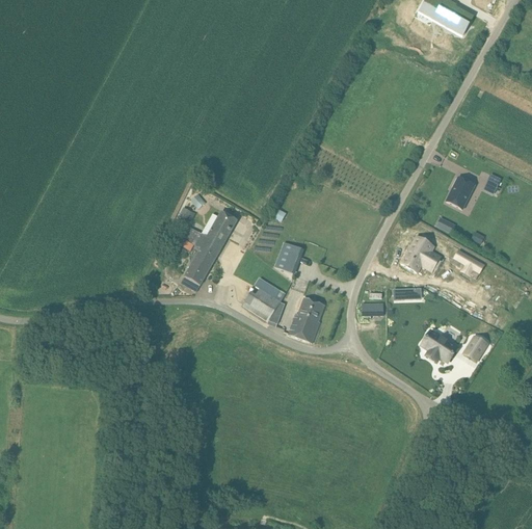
[(429,0),(439,5),(435,11),(464,27),(471,17),(469,16),(471,11),(466,8),(467,5),(457,0),(429,0)]
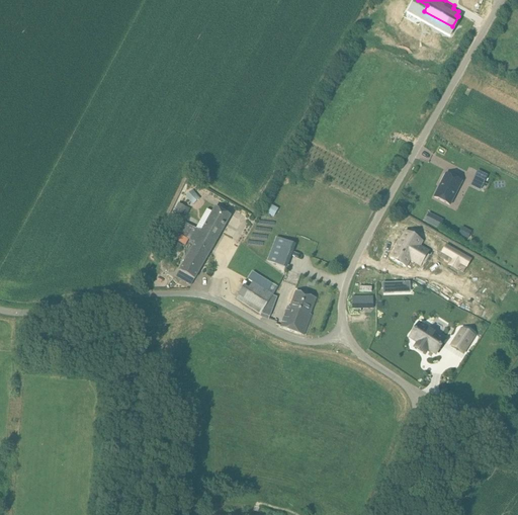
[(478,168),(472,180),(482,184),(488,173),(478,168)]
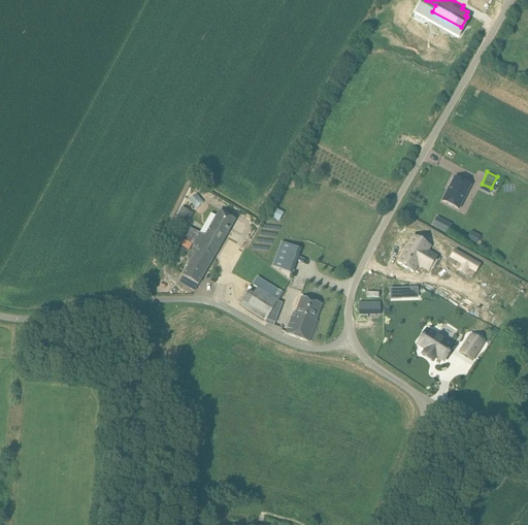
[(455,174),(442,199),(459,206),(470,183),(455,174)]
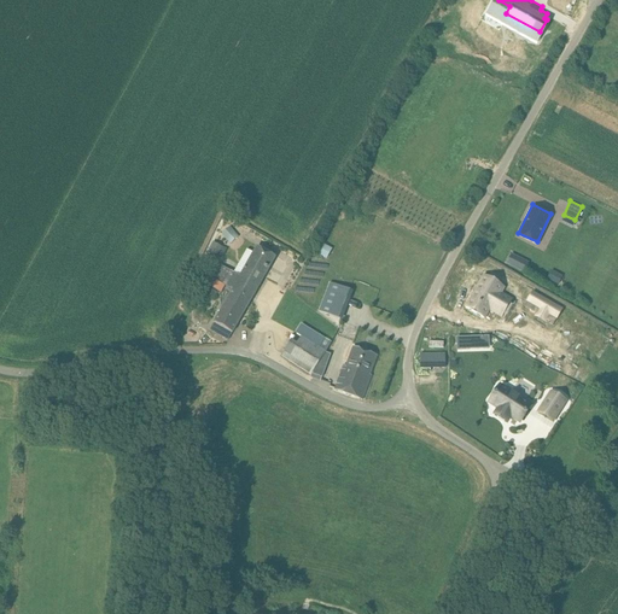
[(222,231),(229,240),(239,234),(232,223),(222,231)]
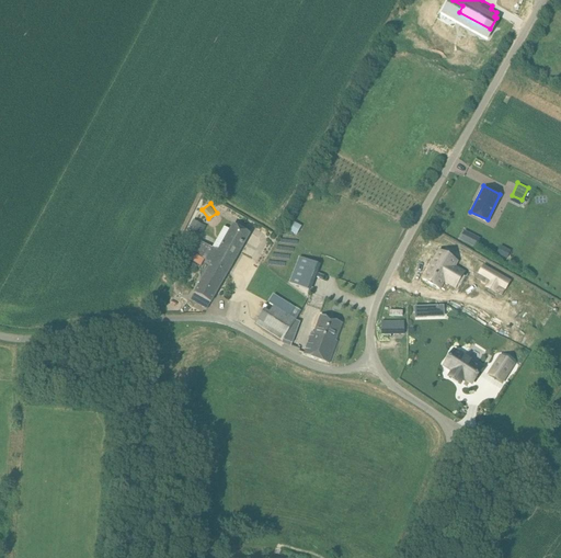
[(193,216),(189,226),(203,231),(206,223),(193,216)]
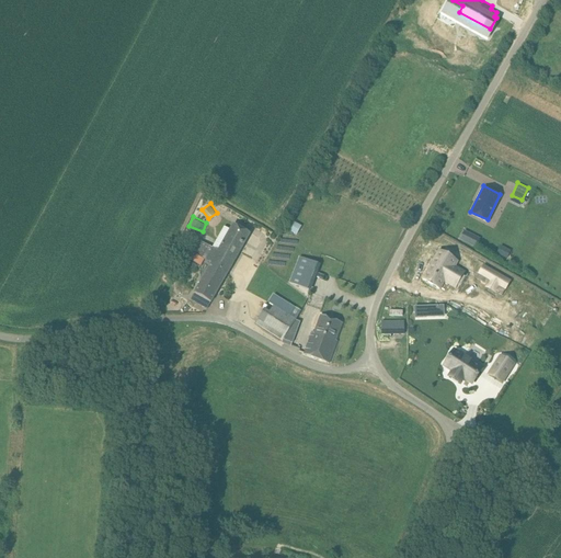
[(212,261),(227,270),(250,230),(233,221),(218,248),(198,237),(192,249),(212,260),(212,261)]
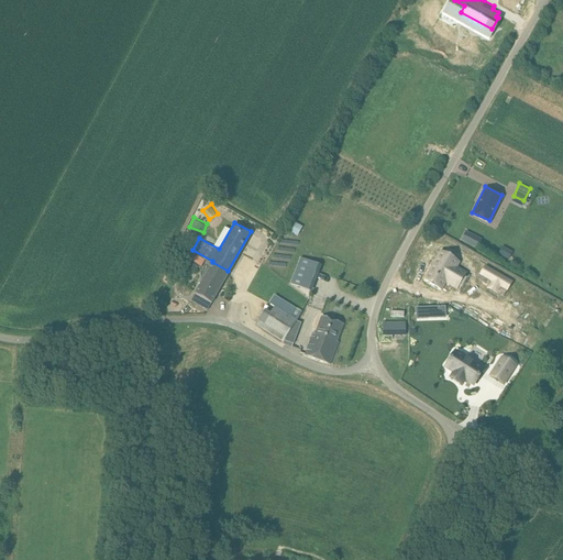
[(474,232),(470,241),(478,245),(482,237),(474,232)]
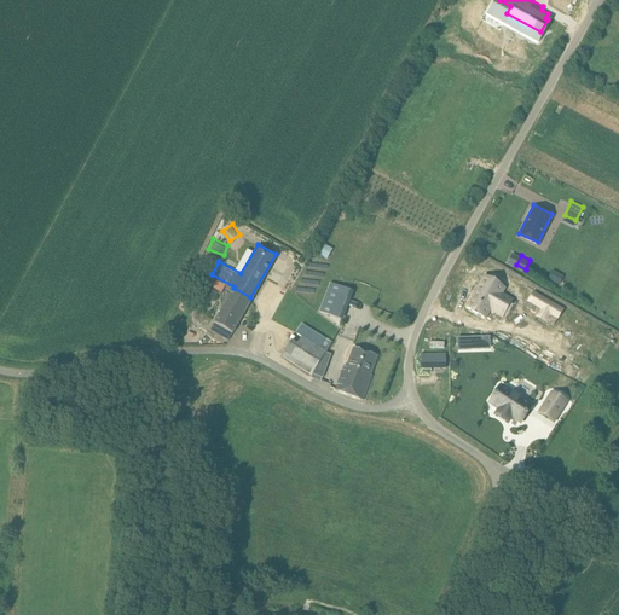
[(556,270),(551,278),(560,282),(563,273),(556,270)]
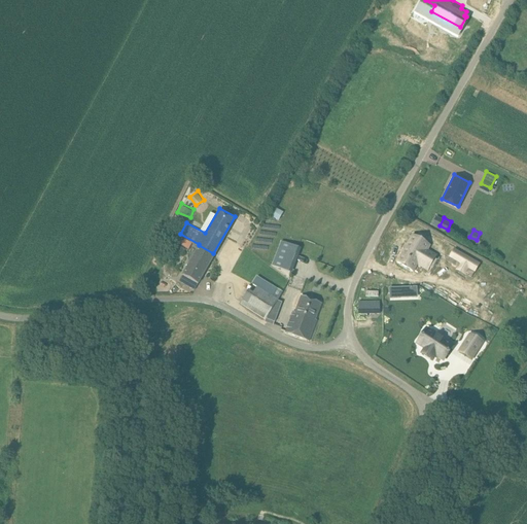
[(413,234),(397,259),(413,269),(417,262),(420,255),(428,260),(433,252),(426,248),(429,243),(413,234)]
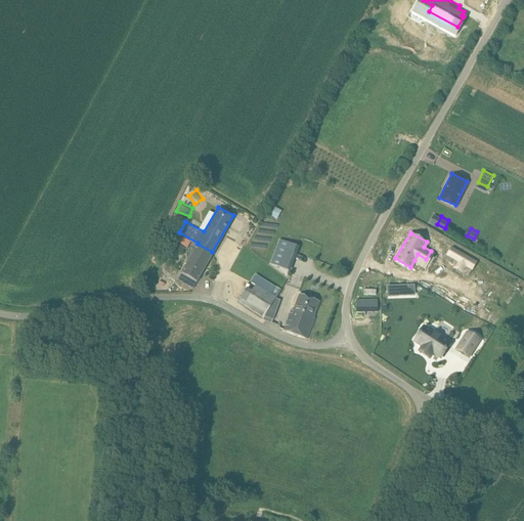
[(279,237),(270,261),(277,264),(290,269),(297,251),(300,245),(279,237)]
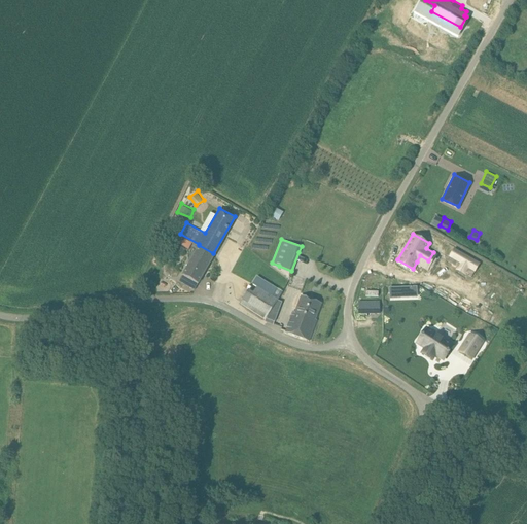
[(195,287),(213,253),(199,245),(179,279),(195,287)]
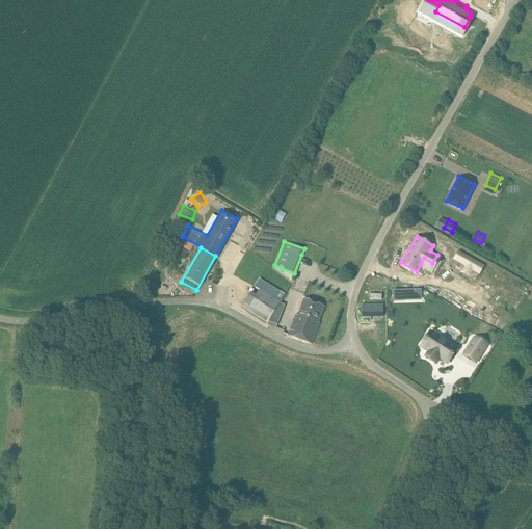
[(458,249),(453,258),(464,264),(468,260),(474,264),(470,273),(476,276),(483,264),(458,249)]
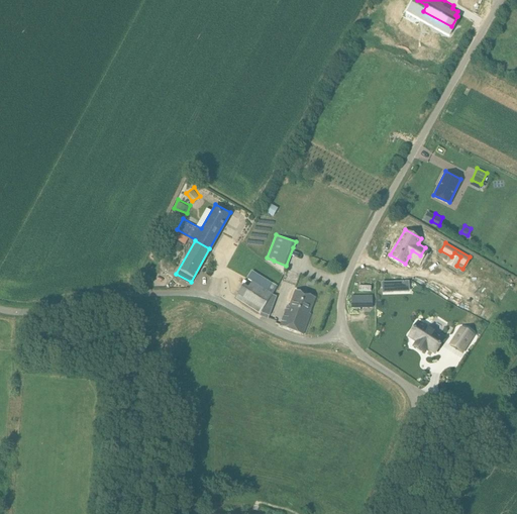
[(243,283),(235,295),(261,311),(269,299),(273,292),(252,279),(247,286),(243,283)]
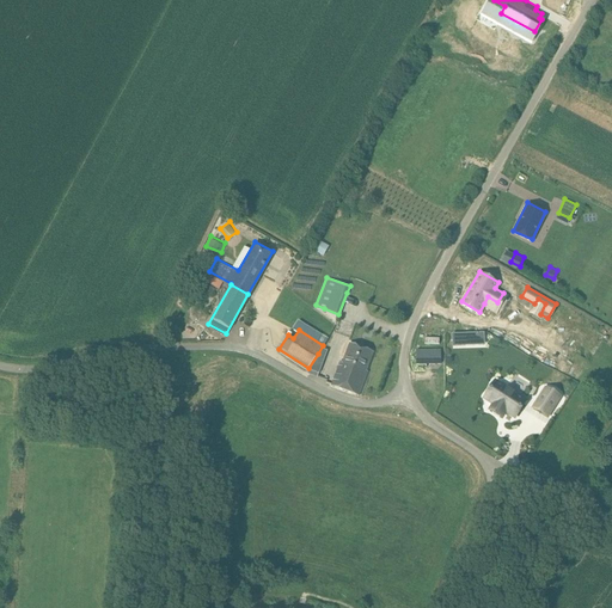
[(484,331),(452,332),(453,344),(484,343),(484,331)]
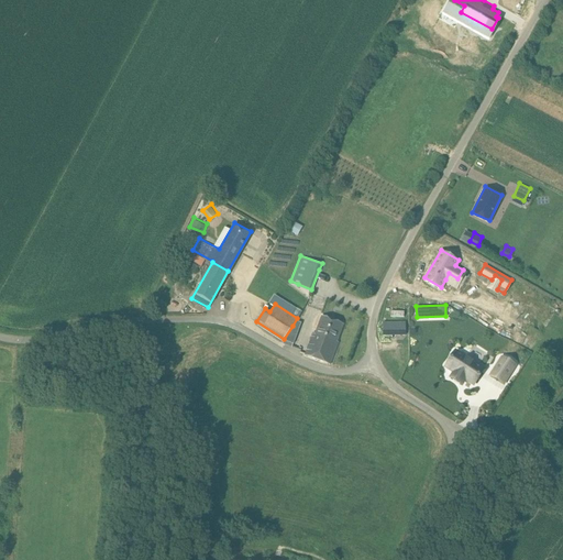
[(313,330),(305,353),(330,362),(339,340),(337,339),(343,321),(321,314),(316,331),(313,330)]
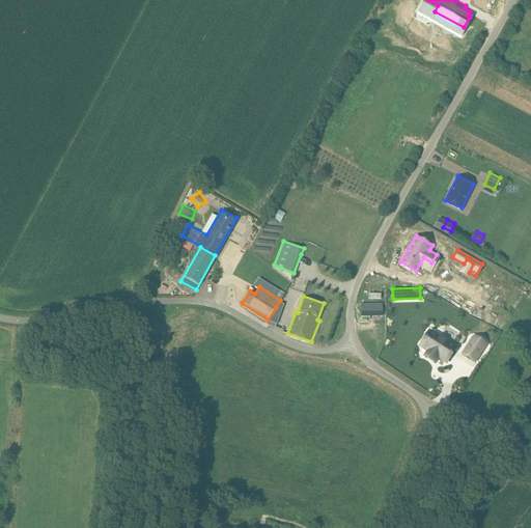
[(382,301),(361,301),(362,314),(383,314),(382,301)]
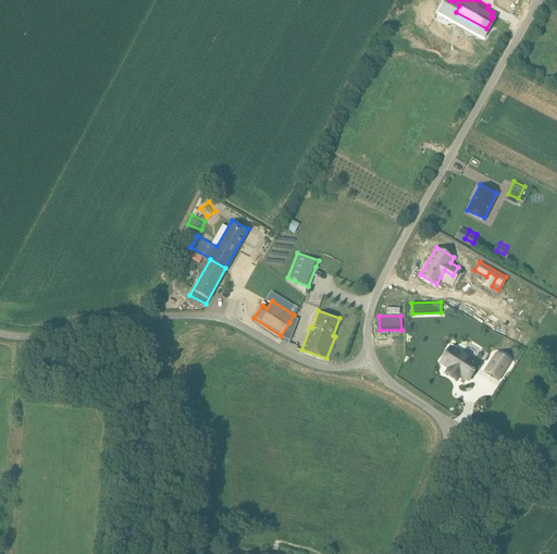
[(460,373),(469,379),(479,362),(450,345),(441,361),(449,367),(446,372),(457,379),(460,373)]
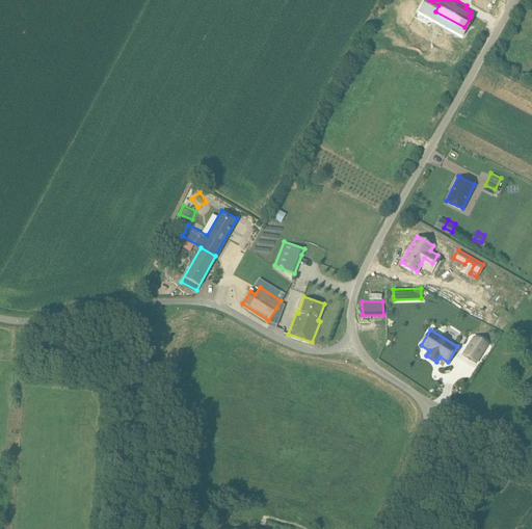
[(476,361),(486,343),(474,336),(463,353),(476,361)]
